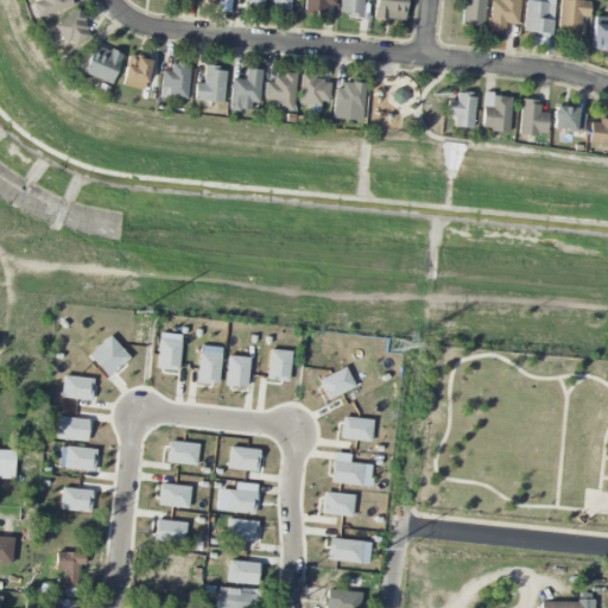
[(70,7),(68,0),(32,0),(33,2),(31,4),(36,19),(70,7)]
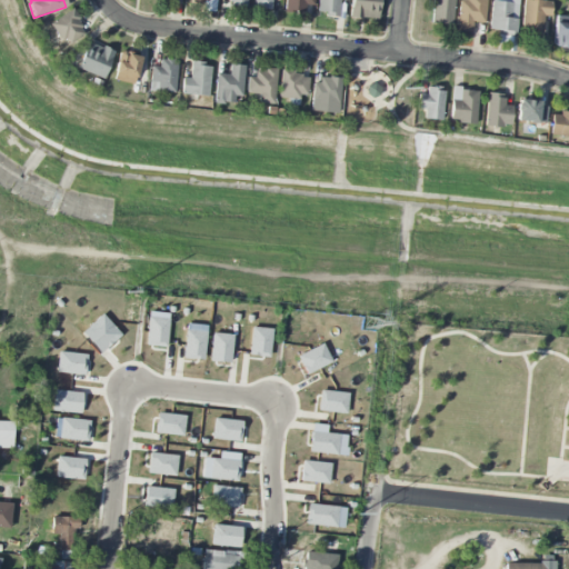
[(189,0),(190,3),(205,3),(203,10),(216,10),(216,0),(189,0)]
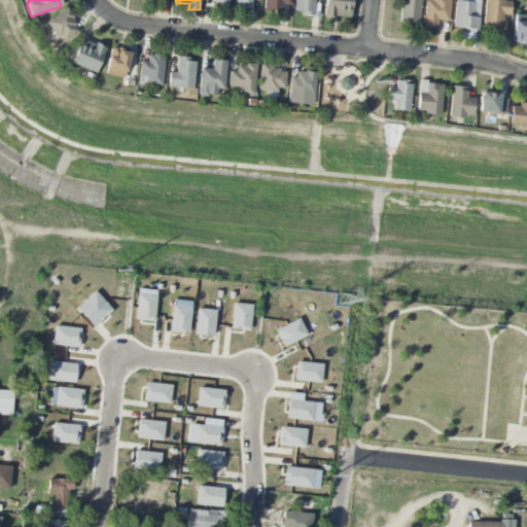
[(251,0),(235,0),(236,8),(252,9),(251,0)]
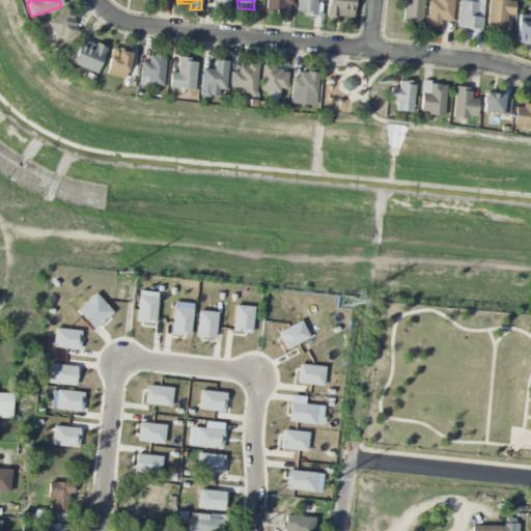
[(294,5),(292,0),(266,0),(267,10),(285,11),(285,4),(294,5)]
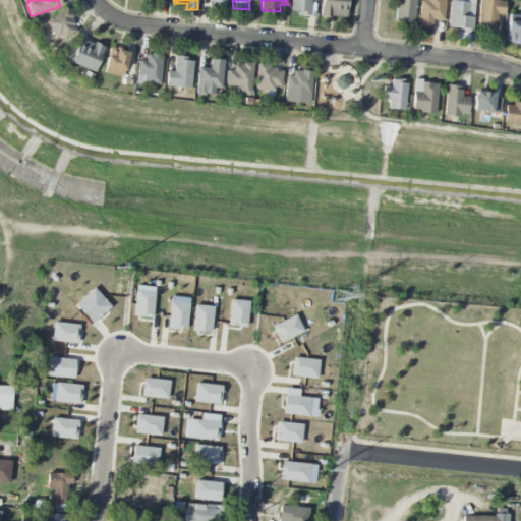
[(291,0),(291,13),(310,14),(309,0),(291,0)]
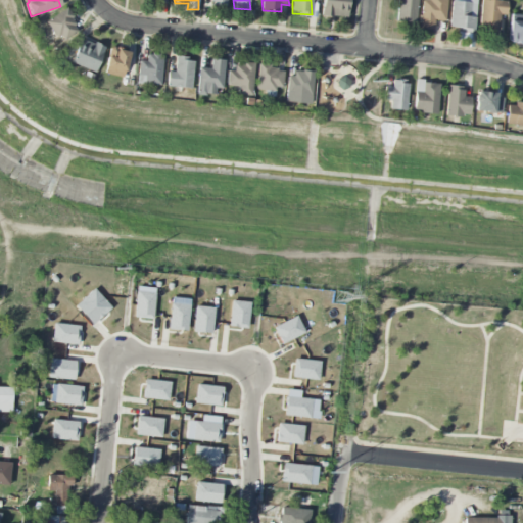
[(348,0),(322,0),(321,15),(345,18),(348,0)]
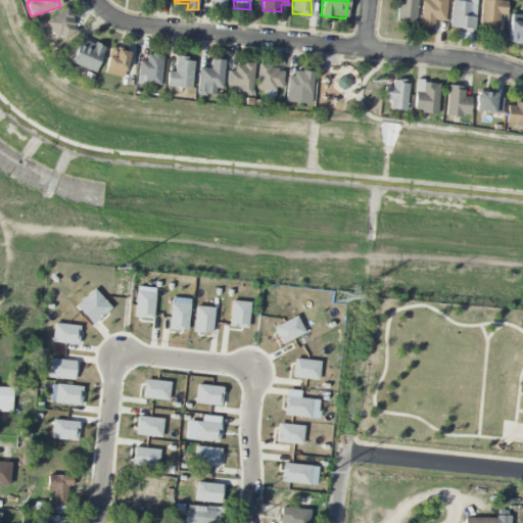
[(416,0),(397,0),(397,24),(416,25),(416,0)]
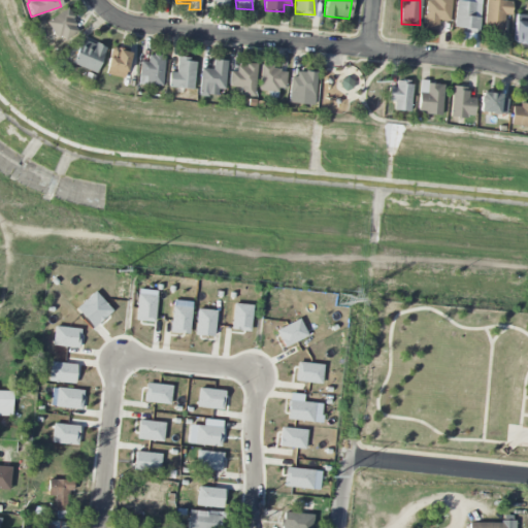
[(451,0),(425,0),(425,29),(437,29),(437,21),(451,21),(451,0)]
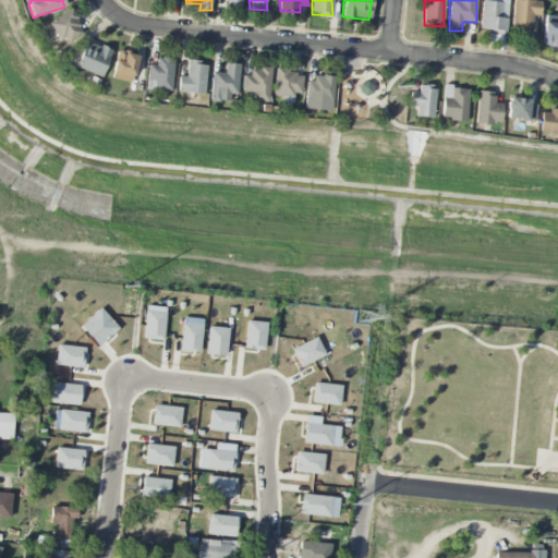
[(507,33),(508,0),(481,0),(480,32),(507,33)]
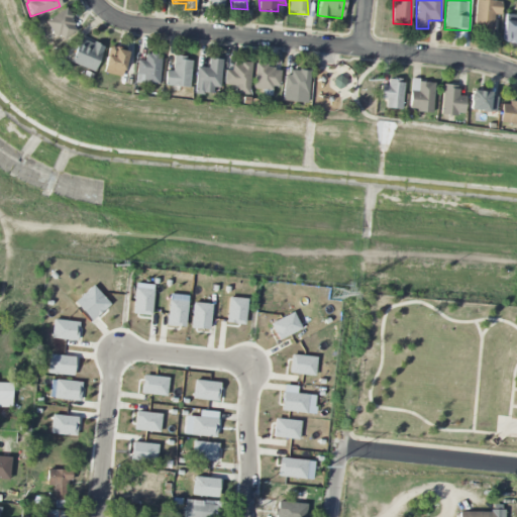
[(476,0),(475,28),(493,29),(493,15),(501,15),(501,1),(481,0),(476,0)]
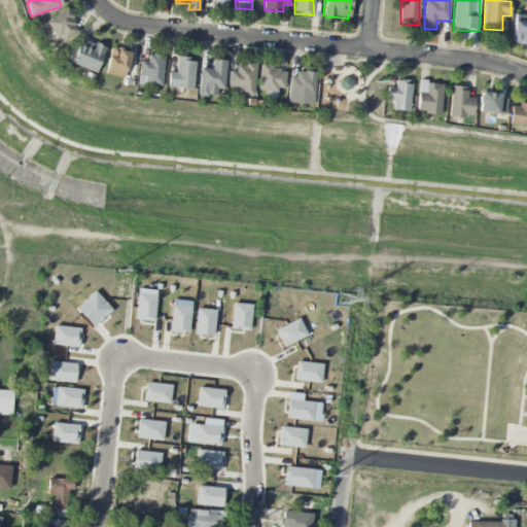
[(59,42),(79,31),(67,9),(46,21),(59,42)]
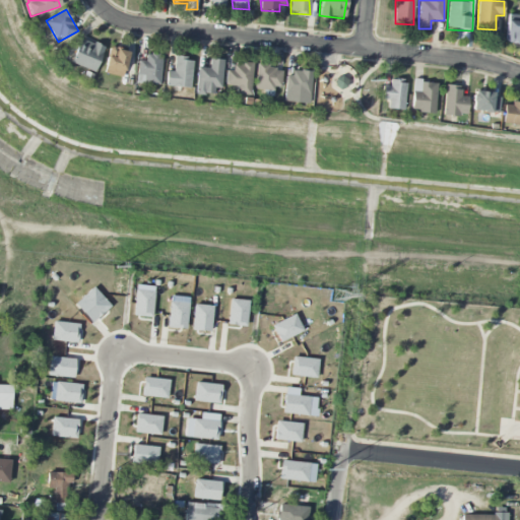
[(519,21),(519,15),(507,14),(506,43),(519,43),(519,21)]
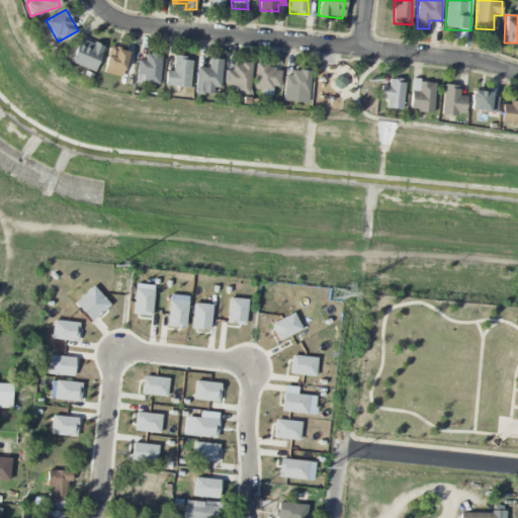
[(103,47),(79,37),(71,64),(94,72),(103,47)]
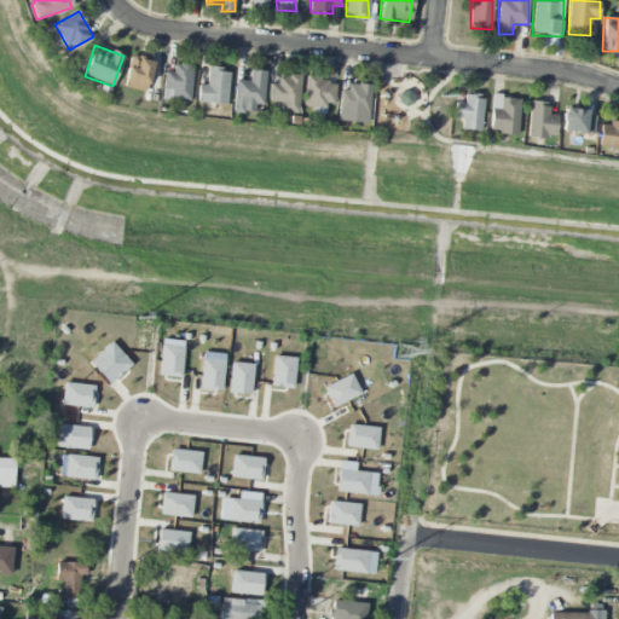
[(123,88),(146,93),(154,62),(129,57),(123,88)]
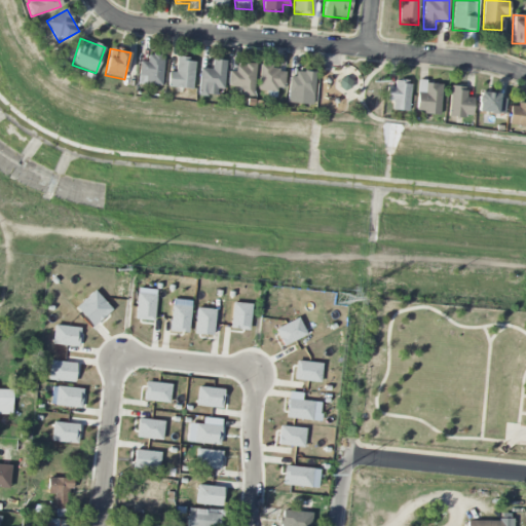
[(147,62),(139,62),(138,84),(161,85),(162,55),(147,54),(147,62)]
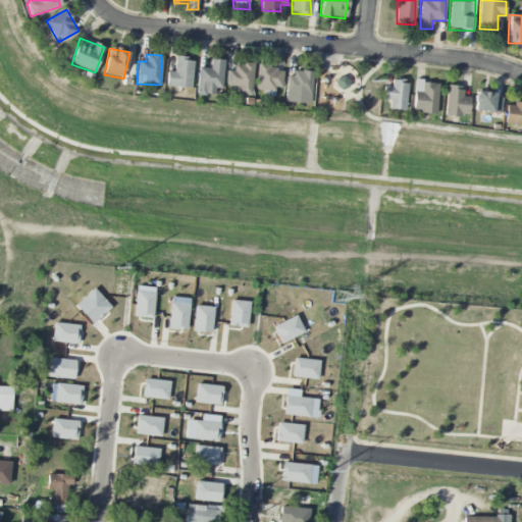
[(193,59),(174,58),(173,71),(166,71),(165,88),(192,89),(193,59)]
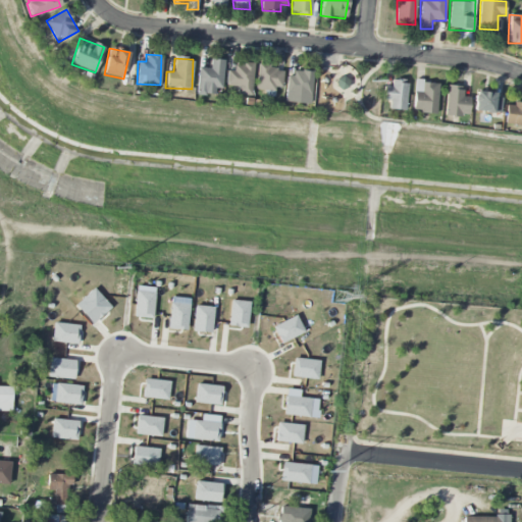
[(214,96),(215,89),(222,89),(223,60),(210,60),(210,68),(197,68),(197,95),(214,96)]
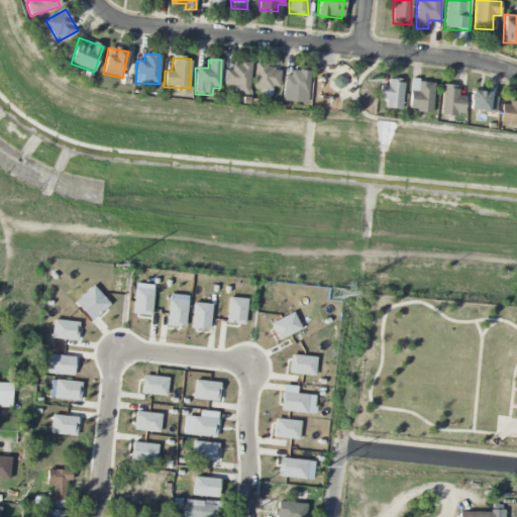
[(251,64),(232,63),(231,71),(224,70),(223,85),(235,86),(234,94),(248,95),(251,64)]
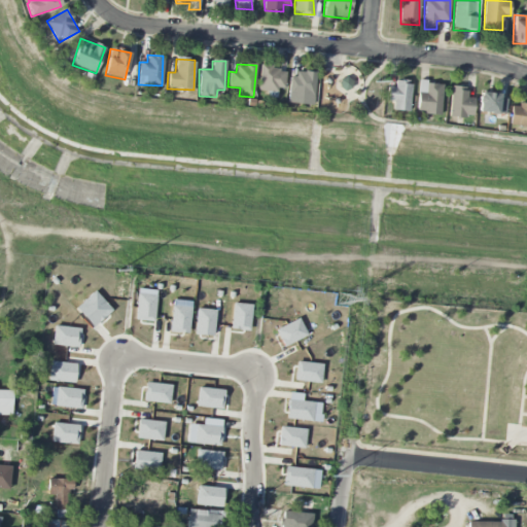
[(285,68),(258,67),(258,90),(284,91),(285,68)]
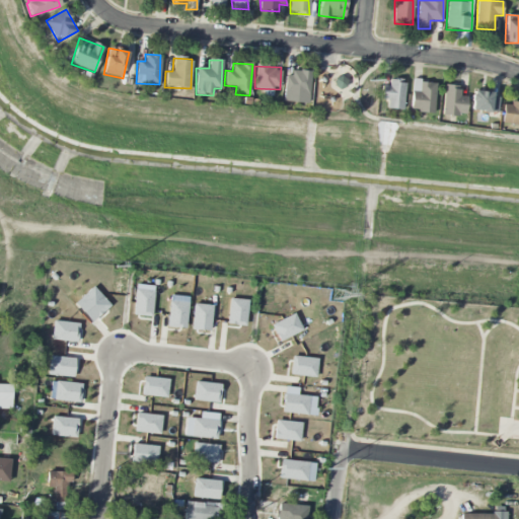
[(310,73),(284,72),(283,101),(308,103),(310,73)]
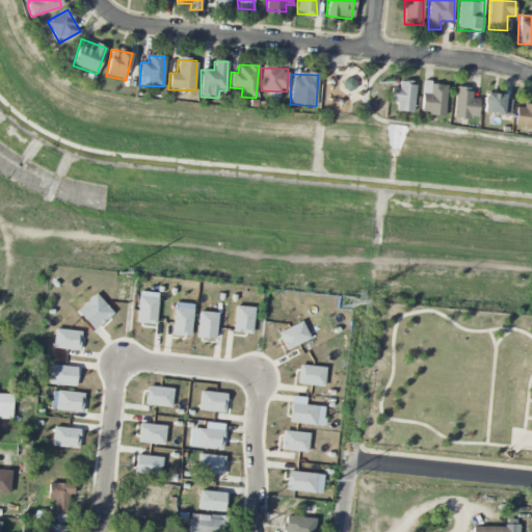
[(348,92),(356,85),(349,77),(341,85),(348,92)]
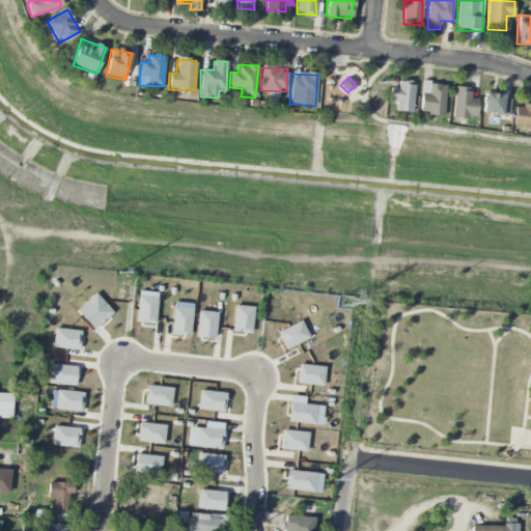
[(395,103),(395,111),(411,112),(414,82),(398,81),(397,88),(390,87),(388,103),(395,103)]
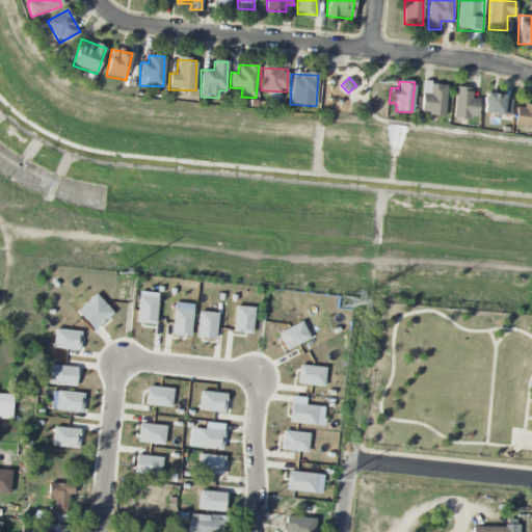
[(421,114),(445,115),(446,84),(423,83),(421,114)]
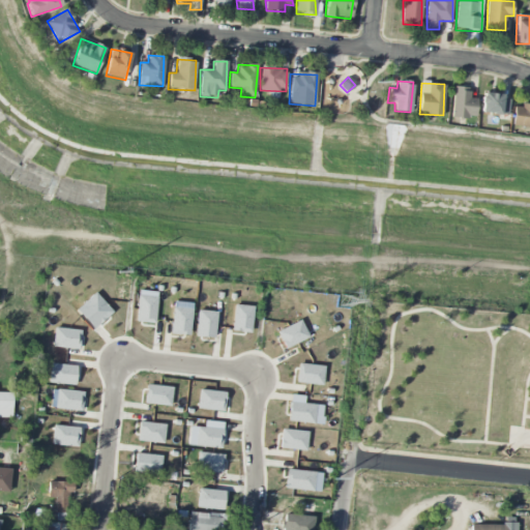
[(476,98),(469,98),(469,87),(453,87),(452,118),(475,118),(476,98)]
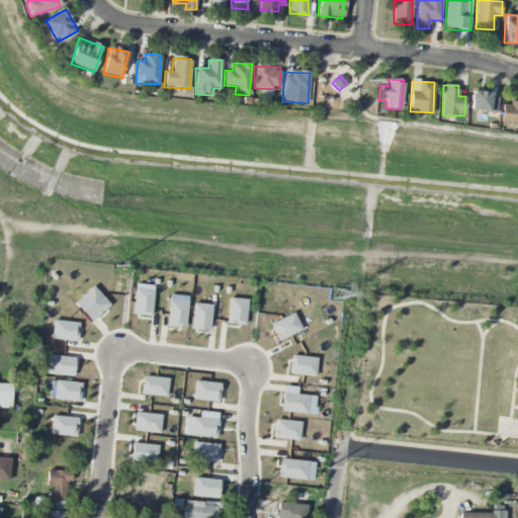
[(469,110),(496,112),(498,94),(471,91),(469,110)]
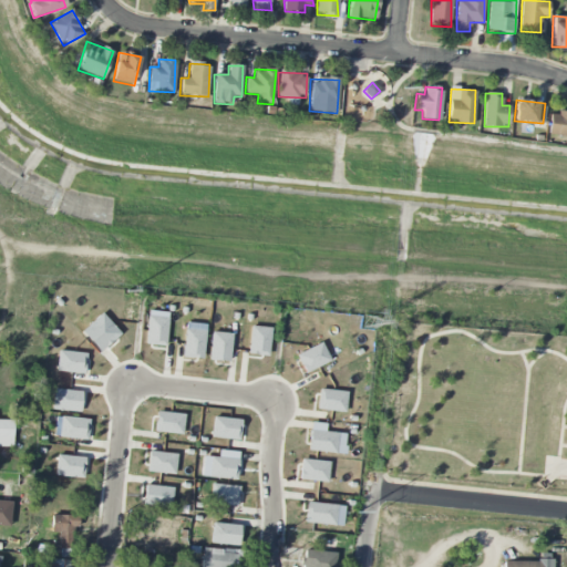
[(566,113),(549,112),(547,135),(566,136),(566,113)]
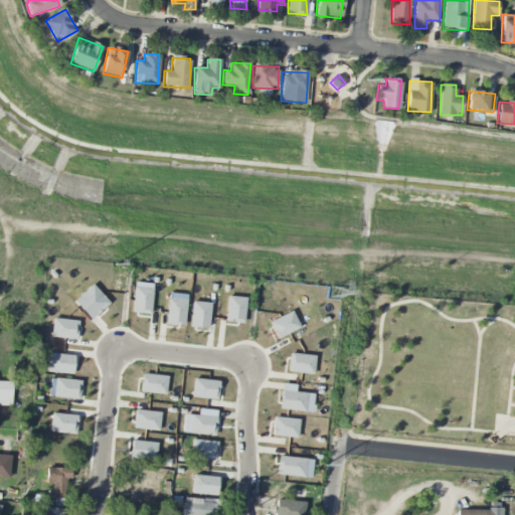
[(96,316),(109,303),(92,285),(78,297),(96,316)]
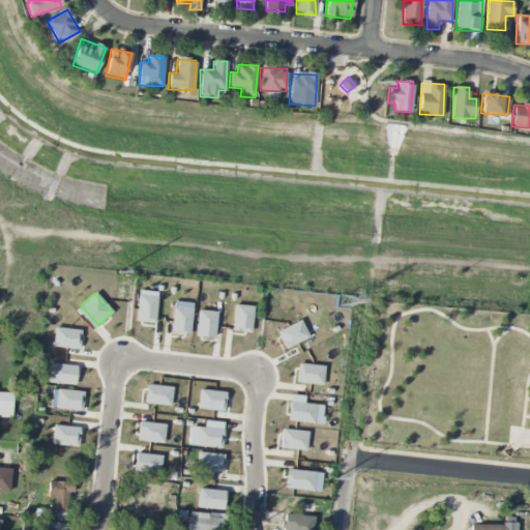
[(154,324),(157,297),(139,295),(136,322),(154,324)]
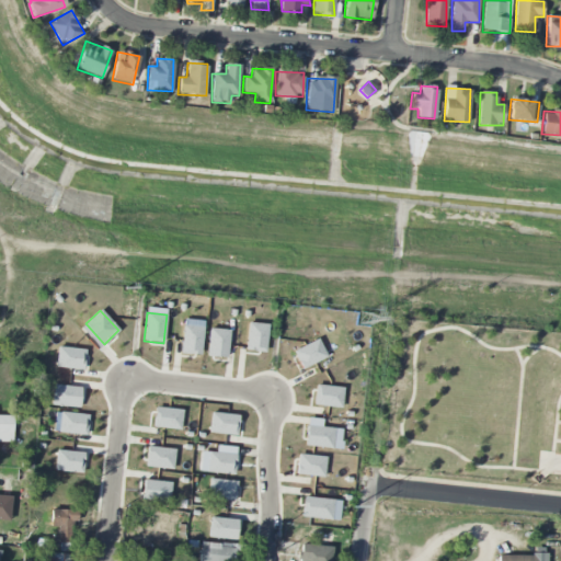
[(244,350),(264,353),(268,325),(249,322),(244,350)]
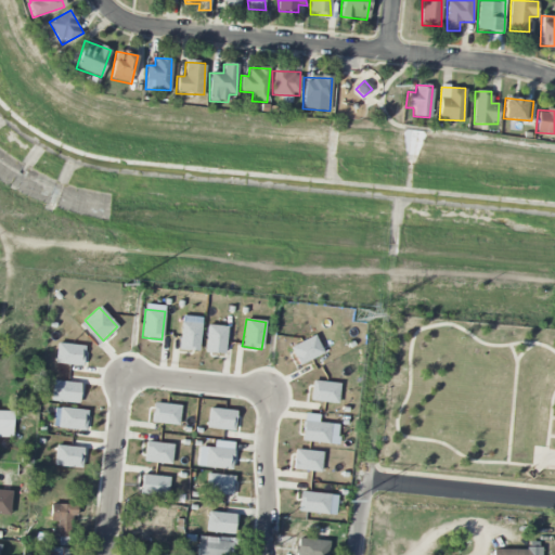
[(179,350),(199,351),(201,323),(180,322),(179,350)]
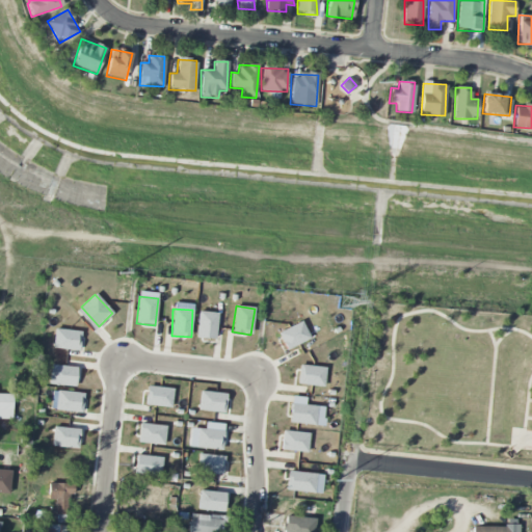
[(218,314),(200,312),(195,337),(214,340),(218,314)]
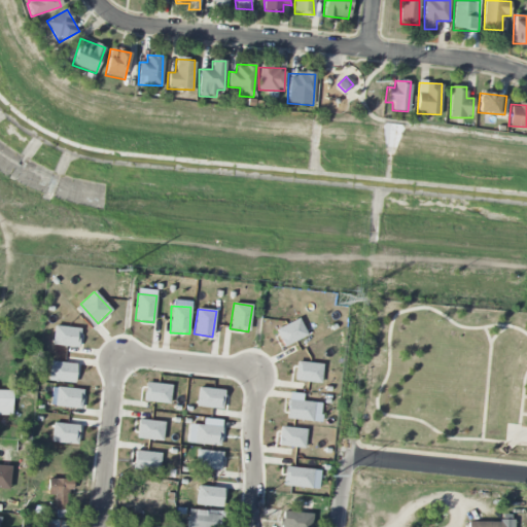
[(283,347),(307,336),(299,318),(275,329),(283,347)]
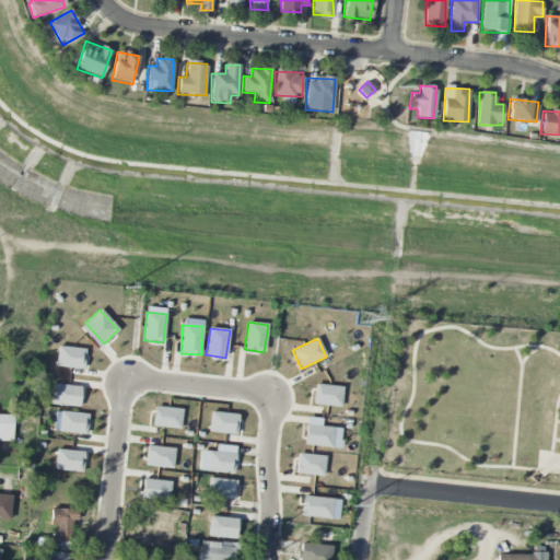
[(83,370),(85,349),(58,347),(55,366),(83,370)]
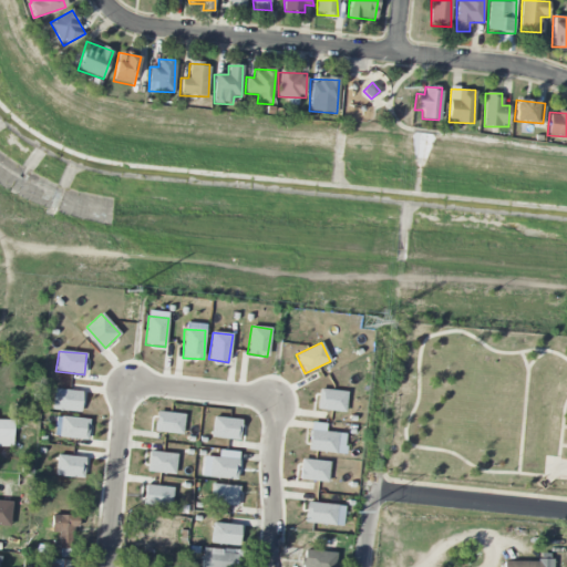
[(82,392),(54,389),(52,409),(80,413),(82,392)]
